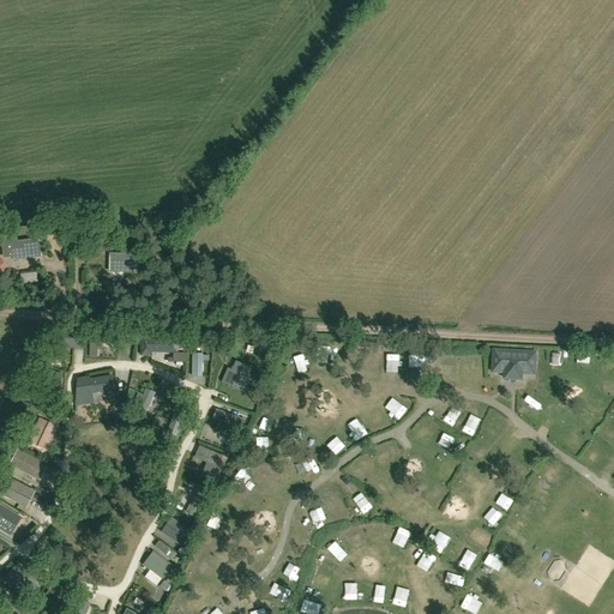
[(145,242),(158,246),(162,232),(149,228),(145,242)]
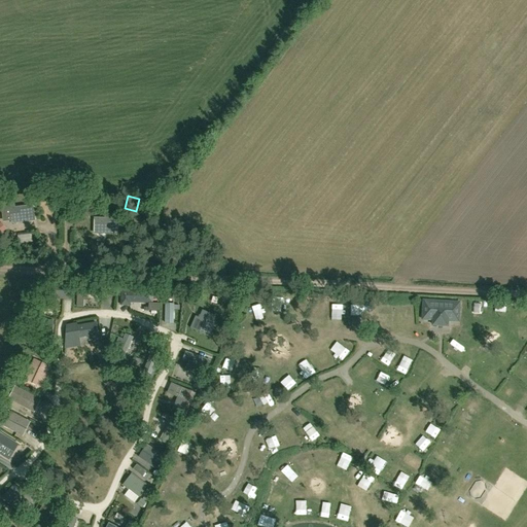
[(10,209),(12,223),(34,220),(32,206),(10,209)]
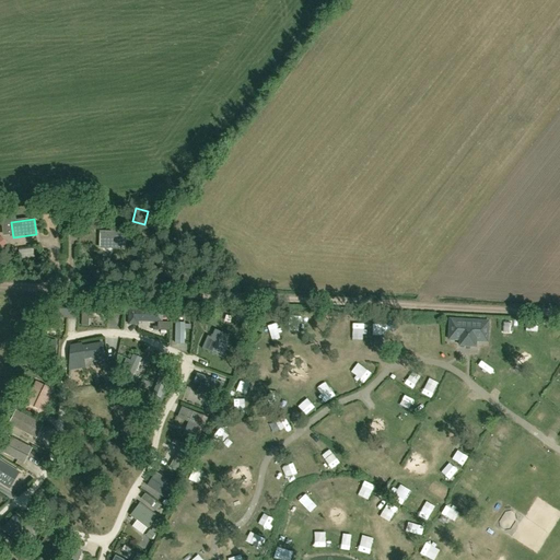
[(124,248),(125,233),(101,232),(101,247),(124,248)]
